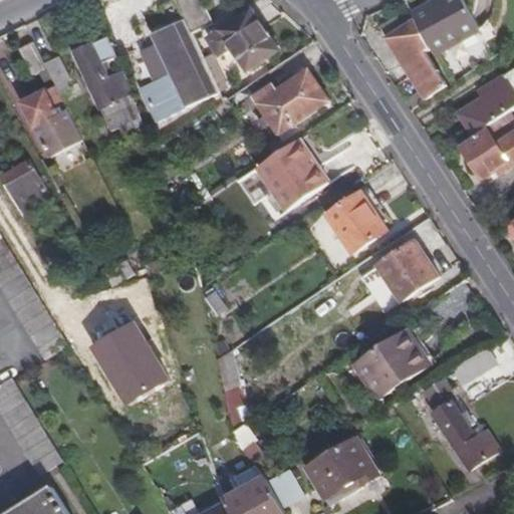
[(198,0),(172,0),(188,32),(210,22),(198,0)]
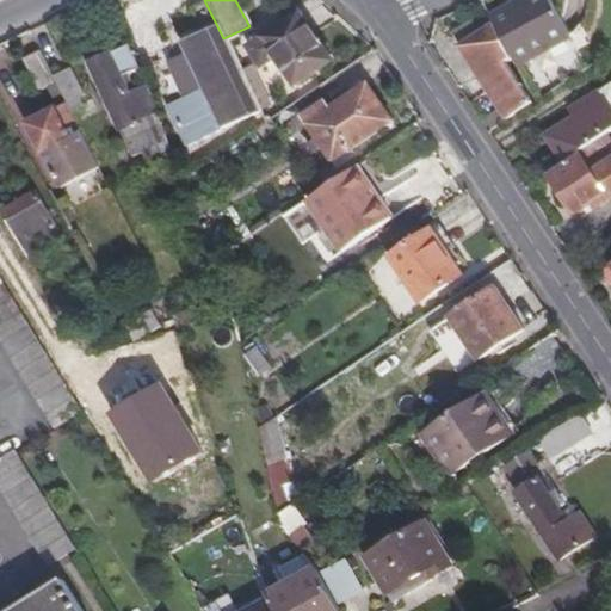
[(514,59),(518,63),(569,36),(548,0),(522,0),(519,1),(522,6),(497,18),(497,24),(514,59)]
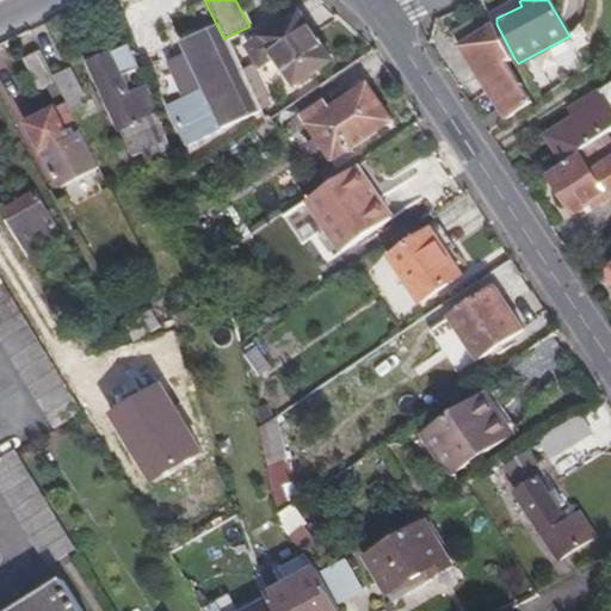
[(298,10),(250,43),(263,63),(276,55),(291,81),(331,56),(298,10)]
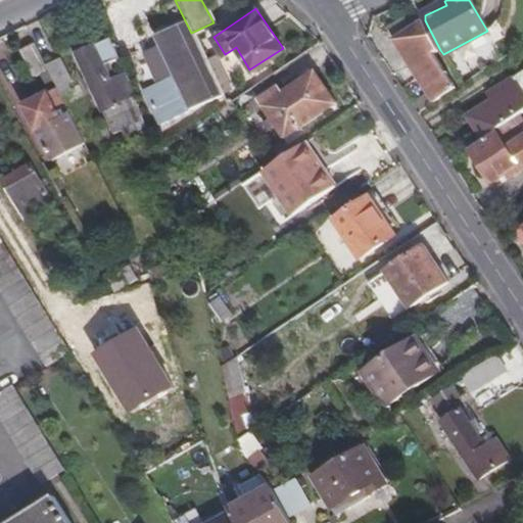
[(440,50),(425,20),(393,40),(413,68),(417,66),(439,99),(457,88),(434,55),(440,50)]
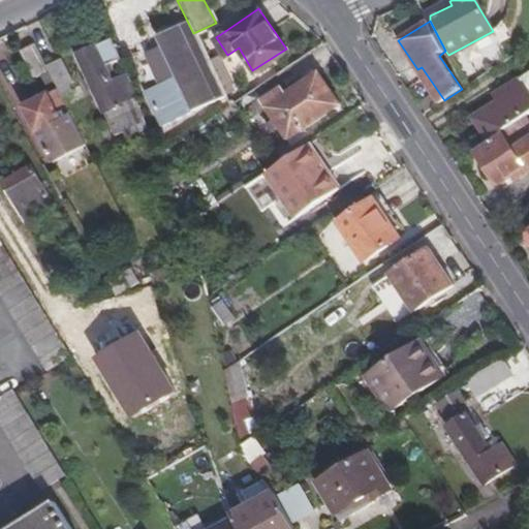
[(173,25),(154,34),(189,107),(210,98),(173,25)]
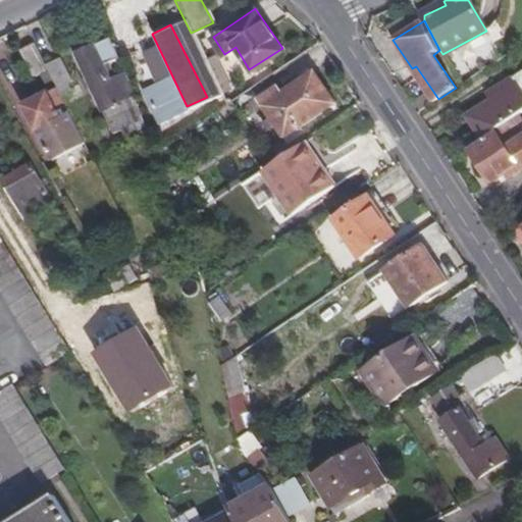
[(117,58),(109,38),(74,53),(107,129),(122,123),(116,105),(117,104),(100,64),(117,58)]
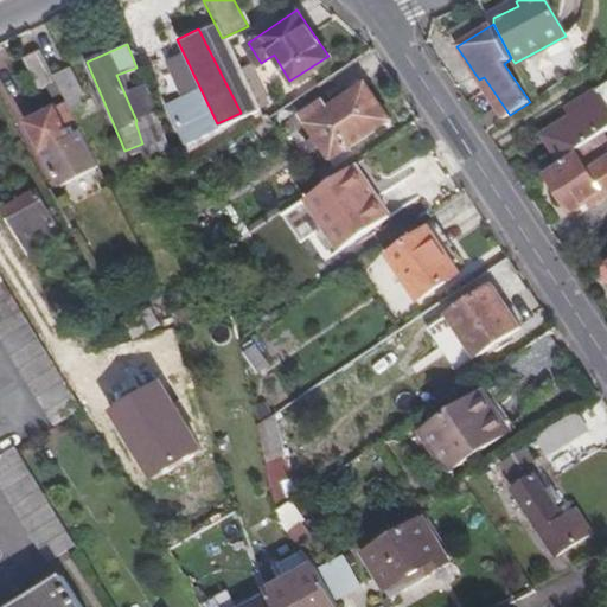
[(51,74),(38,49),(19,57),(34,87),(52,78),(51,74)]
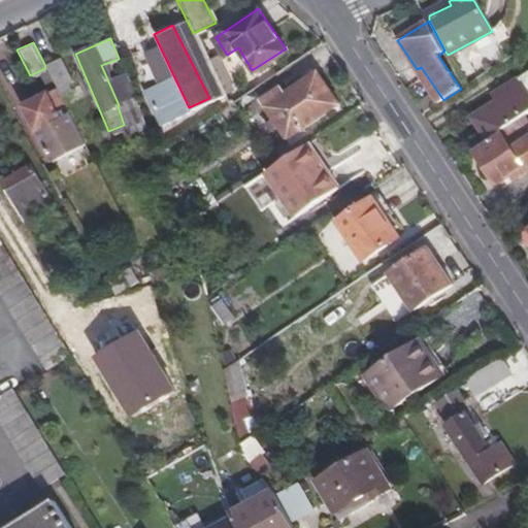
[(45,68),(56,89),(69,83),(58,59),(44,64),(45,68)]
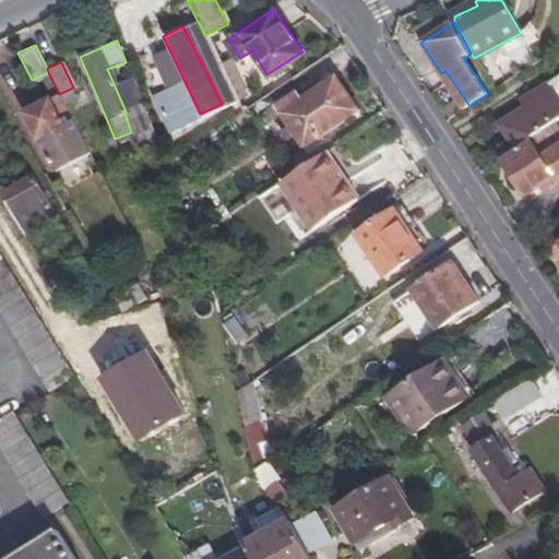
[(301,143),(354,108),(333,73),(298,95),(293,86),(273,98),(301,143)]
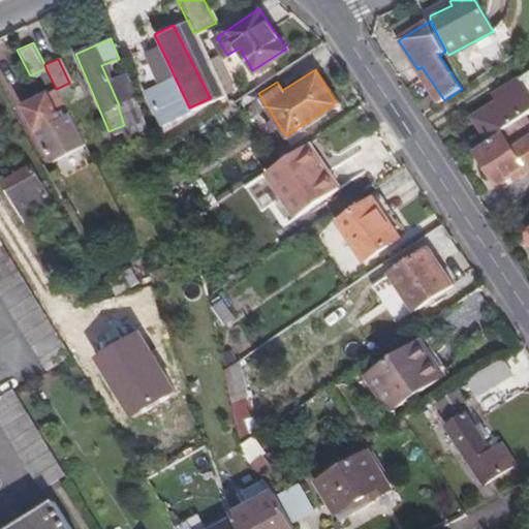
[(528,86),(528,74),(524,79),(499,94),(503,100),(528,86)]
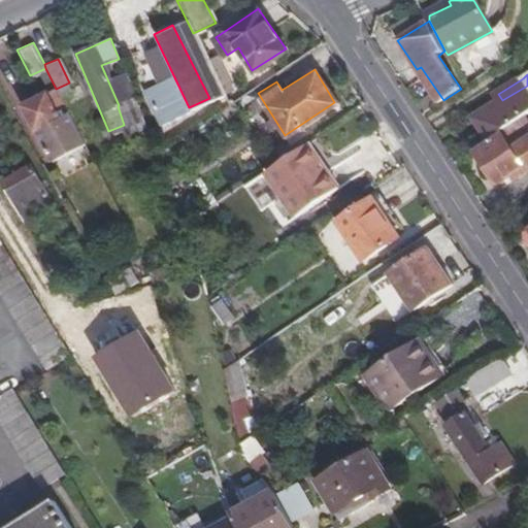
[(527,86),(502,100),(476,116),(492,139),(501,133),(523,119),(527,116),(527,86)]
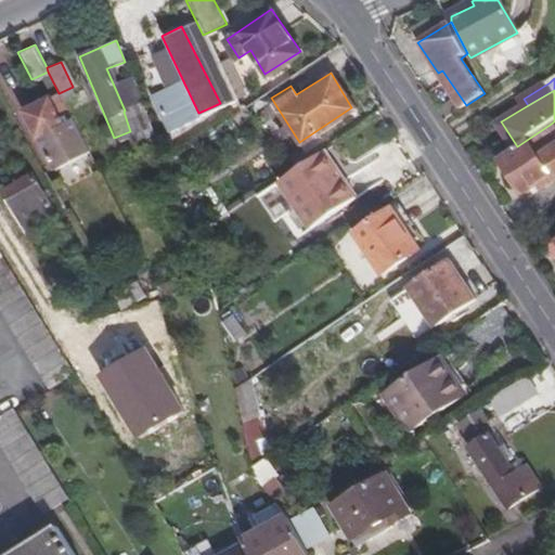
[(87,150),(59,93),(23,110),(51,167),(87,150)]
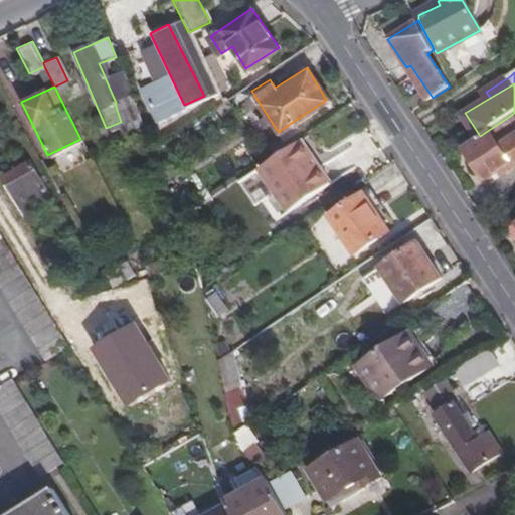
[(514,123),(510,116),(489,130),(492,134),(466,150),(486,181),(514,162),(514,123)]
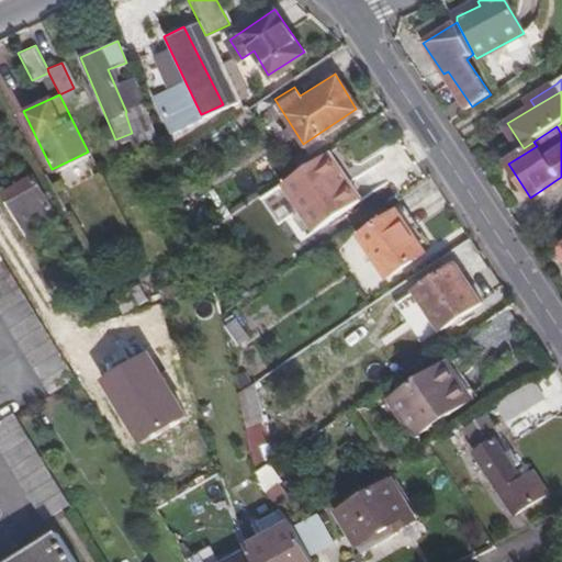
[(335,144),(280,181),(313,228),(358,199),(346,181),(356,175),(335,144)]
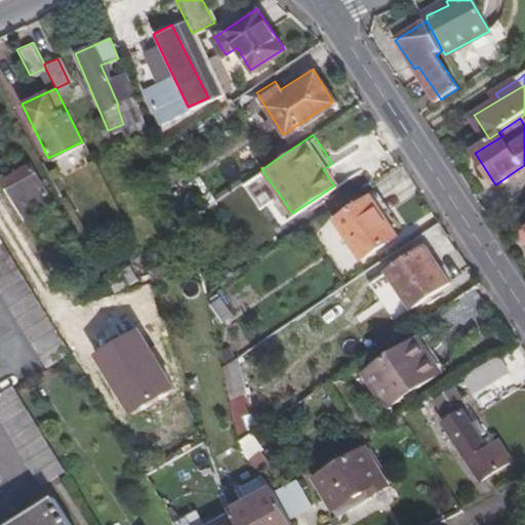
[(0,178),(0,179),(19,216),(21,218),(50,203),(27,164),(0,178)]
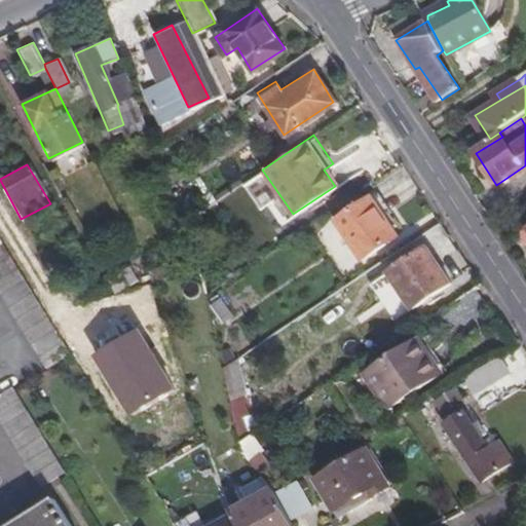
[(373,194),(336,218),(362,257),(398,234),(373,194)]
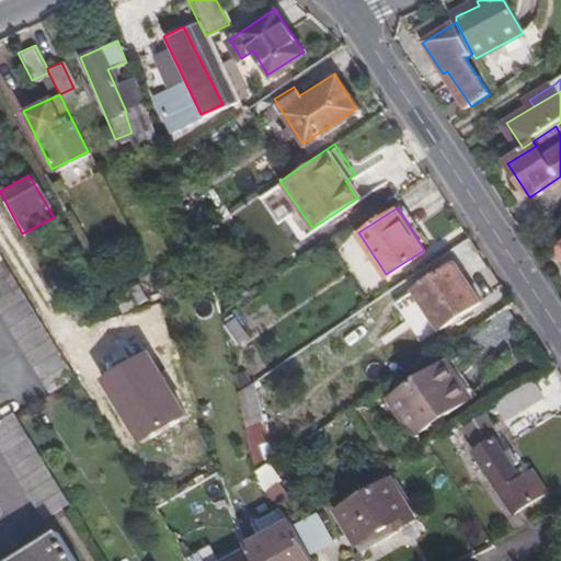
[(70,379),(0,263),(0,316),(47,393),(70,379)]
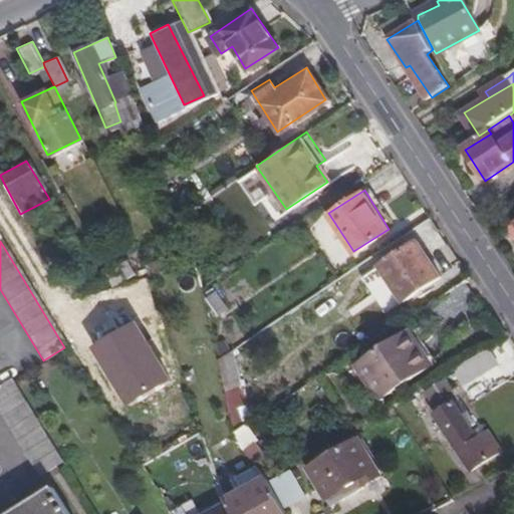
[(417,241),(378,266),(400,300),(438,275),(417,241)]
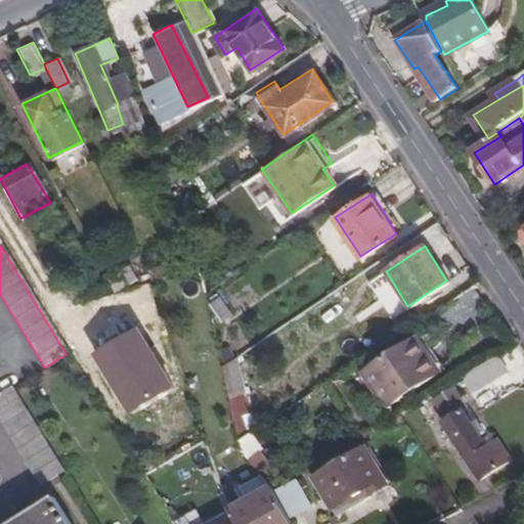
[(124,264),(101,276),(108,290),(131,277),(124,264)]
